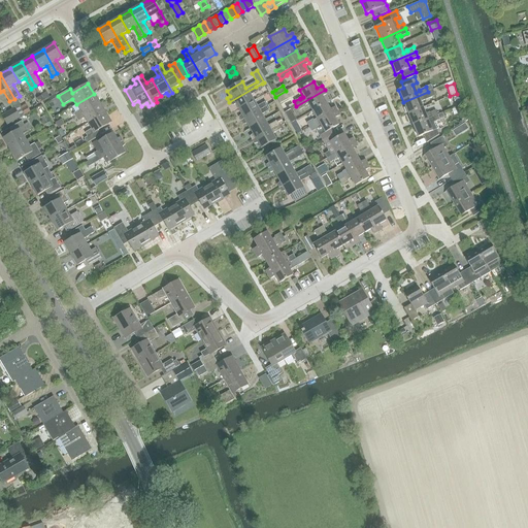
[(258,91),(256,87),(229,102),(231,105),(235,104),(238,109),(254,101),(251,95),(258,91)]
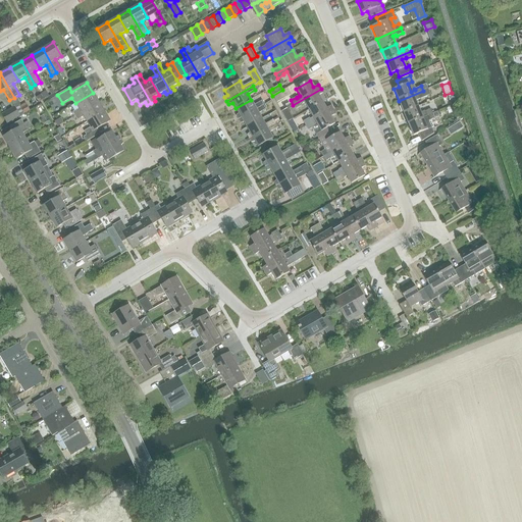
[(275,103),(290,95),(286,88),(272,96),(275,103)]
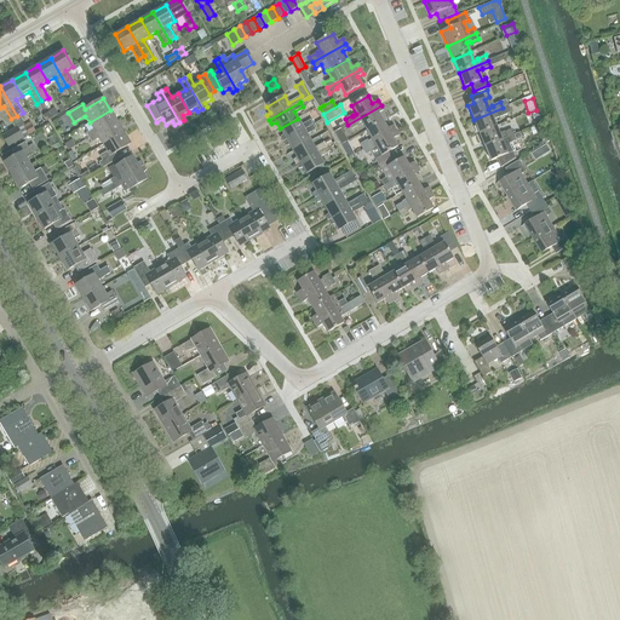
[(384,110),(382,105),(348,125),(351,130),(359,125),(357,124),(361,122),(366,131),(383,121),(378,113),(384,110)]
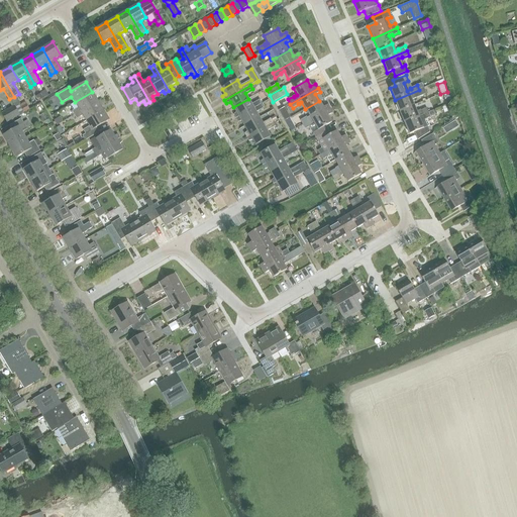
[(419,90),(395,100),(399,111),(413,105),(411,100),(426,94),(423,88),(419,90)]
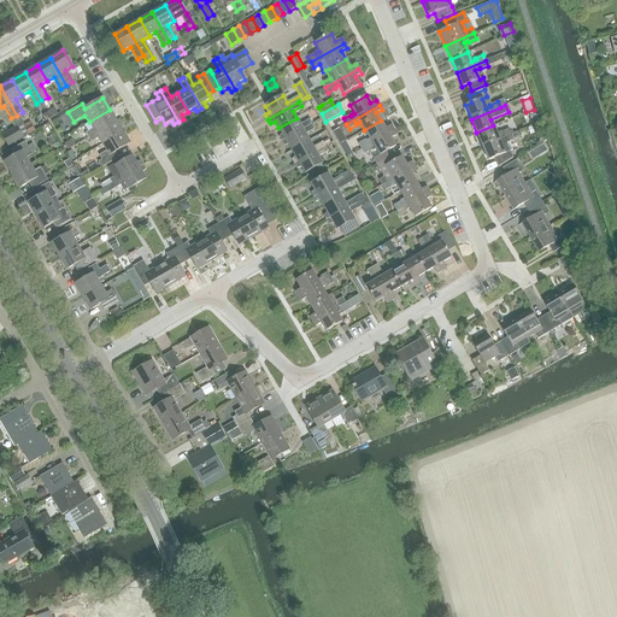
[(116,121),(110,110),(89,122),(93,128),(84,133),(88,137),(116,121)]
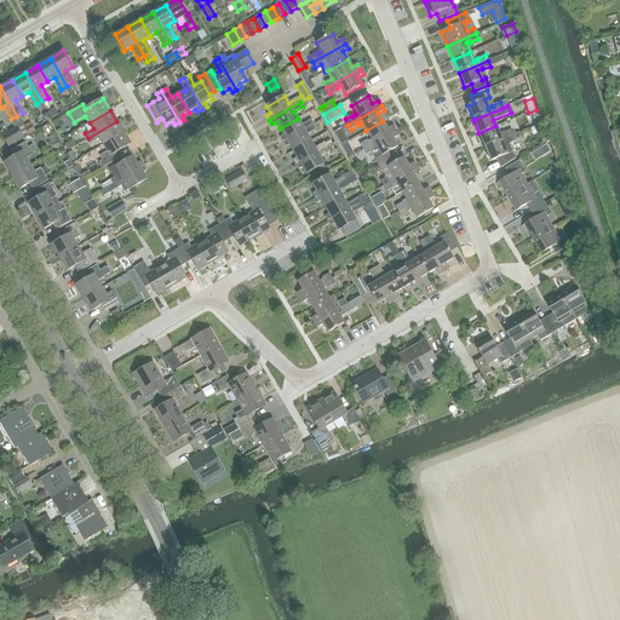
[(302,125),(298,119),(280,128),(282,136),(280,138),(282,142),(314,125),(311,120),(302,125)]
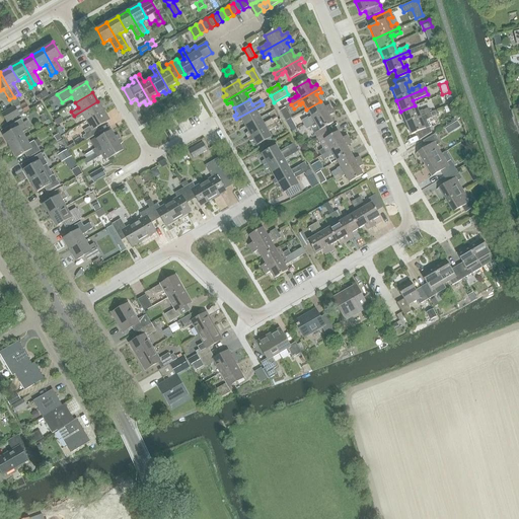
[(103,112),(97,101),(74,116),(76,120),(82,116),(86,122),(103,112)]
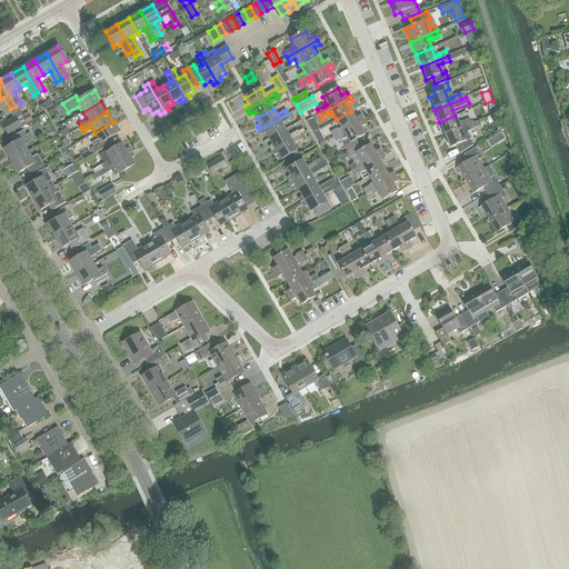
[(356,119),(351,111),(336,120),(341,128),(337,130),(337,129),(330,132),(332,138),(363,120),(360,116),(356,119)]
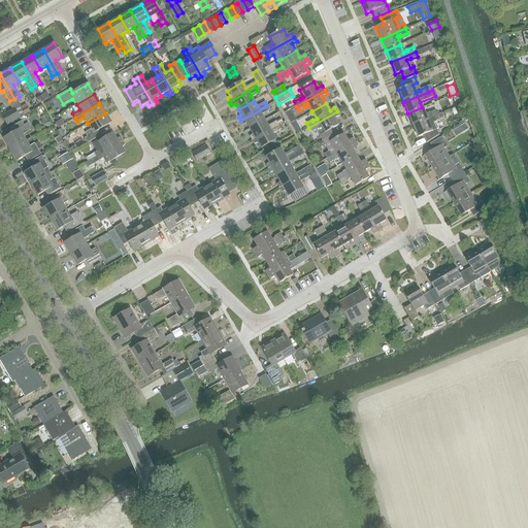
[(26,105),(21,109),(24,114),(30,111),(26,105)]
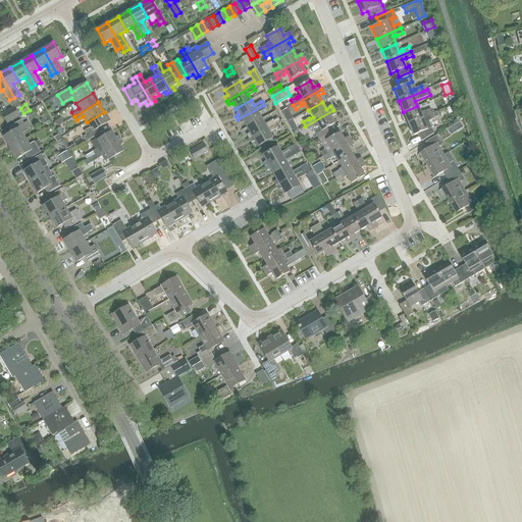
[(57,104),(50,108),(54,114),(60,110),(57,104)]
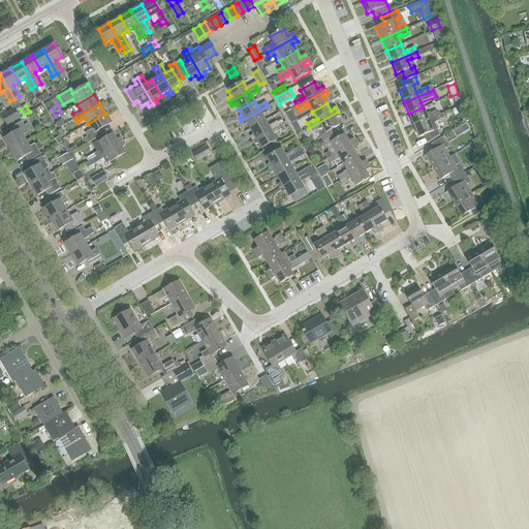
[(464,105),(458,107),(462,120),(469,117),(464,105)]
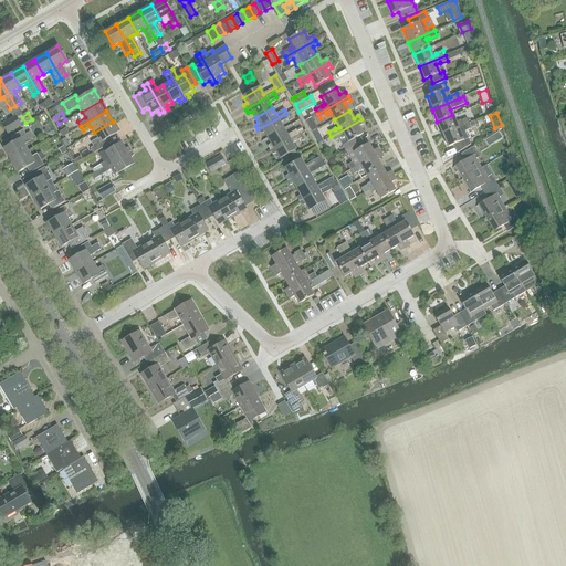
[(289,118),(286,114),(258,129),(260,134),(263,133),(266,138),(283,129),(280,123),(289,118)]
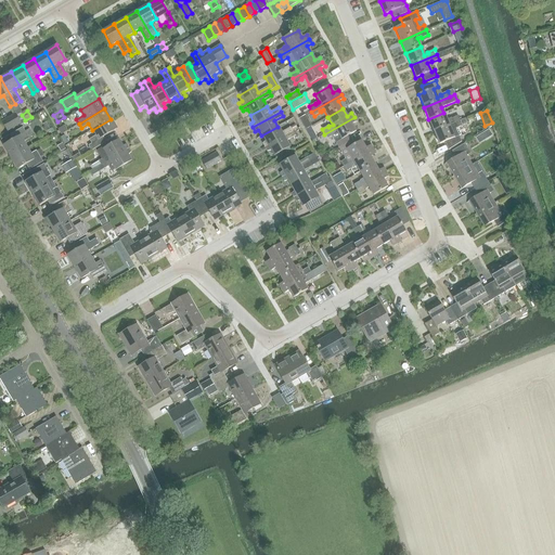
[(460,121),(457,116),(451,119),(451,120),(448,121),(443,113),(428,119),(434,132),(460,121)]
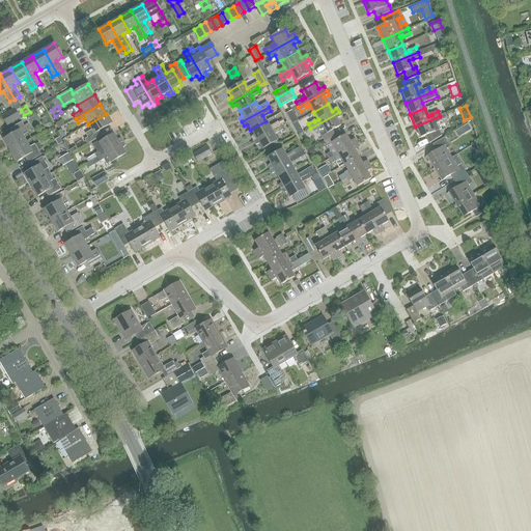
[(3,115),(1,116),(6,126),(8,124),(20,118),(17,112),(15,109),(14,110),(3,115)]
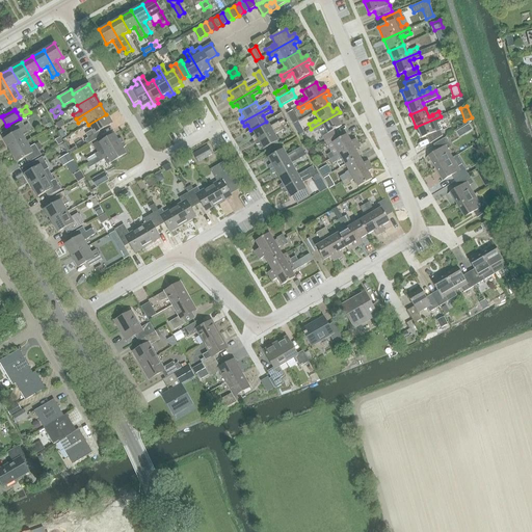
[(320,131),(324,129),(326,134),(322,137),(324,141),(338,134),(335,130),(341,126),(337,120),(342,116),(340,112),(311,129),(314,133),(320,130),(320,131)]
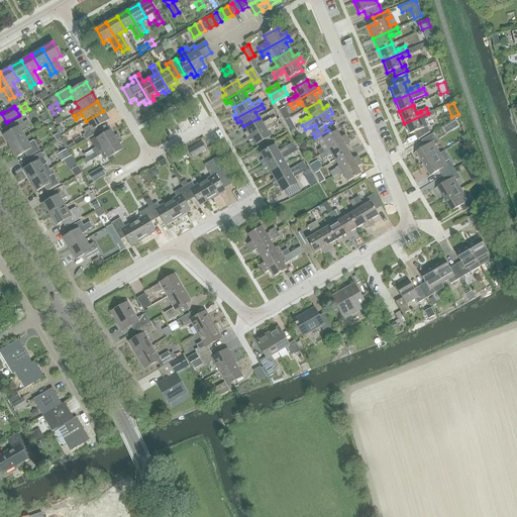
[(103,111),(86,121),(89,126),(83,130),(85,134),(82,135),(85,140),(99,132),(96,127),(108,120),(103,111)]
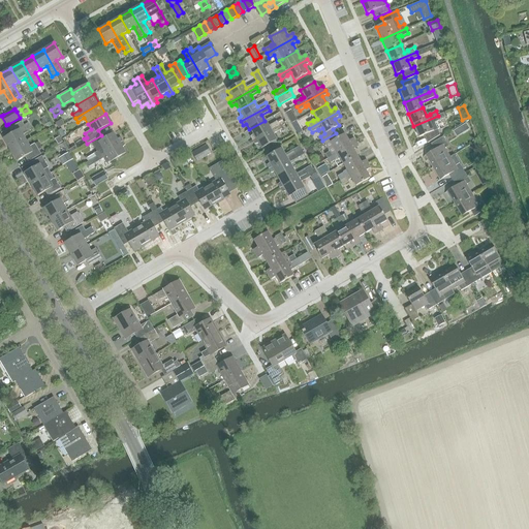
[(445,118),(443,114),(438,116),(413,126),(418,137),(424,135),(427,144),(439,135),(437,130),(439,129),(436,122),(445,118)]
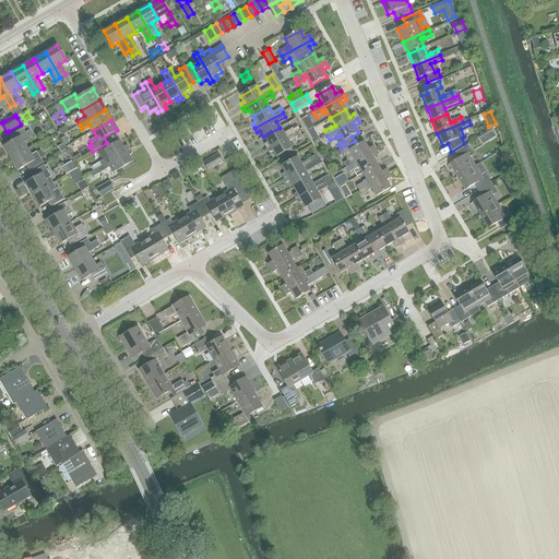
[(64,126),(58,129),(61,134),(67,132),(67,131),(64,126)]
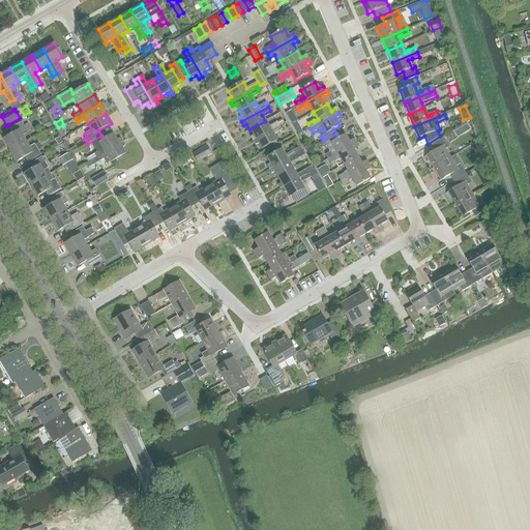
[(27,133),(24,125),(21,121),(8,129),(11,135),(3,139),(10,150),(25,142),(22,136),(27,133)]
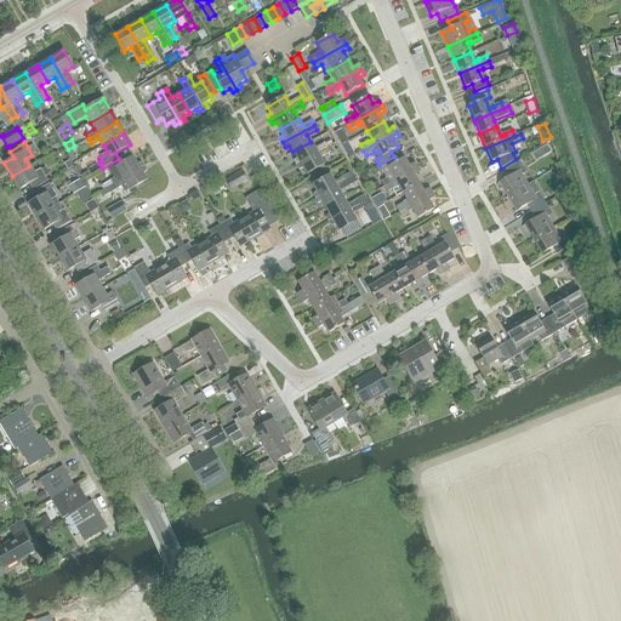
[(315,148),(311,142),(292,152),(296,158),(292,161),(296,165),(328,148),(326,147),(325,143),(324,143),(315,148)]
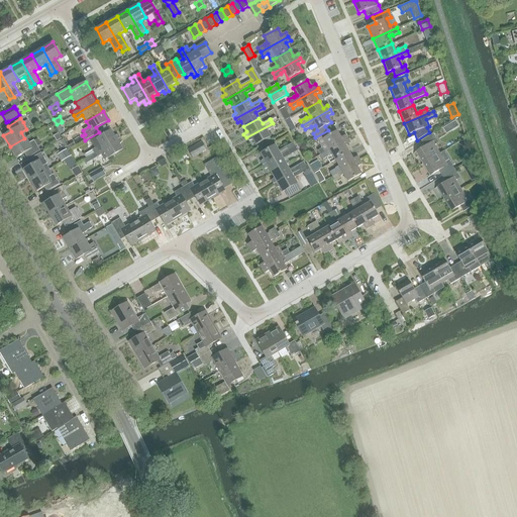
[(454,120),(448,124),(451,130),(458,126),(454,120)]
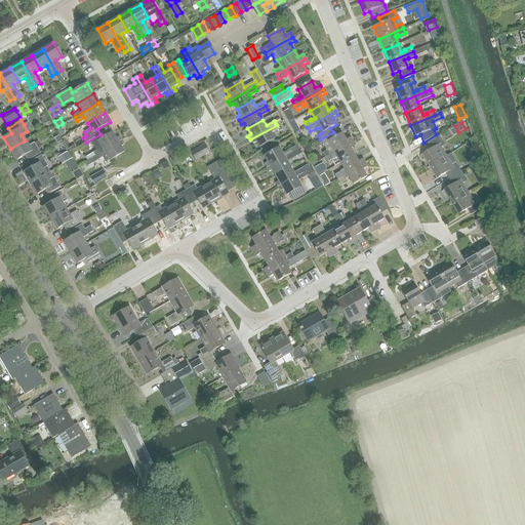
[(277,125),(250,139),(252,144),(255,143),(258,148),(274,139),(271,133),(279,129),(277,125)]
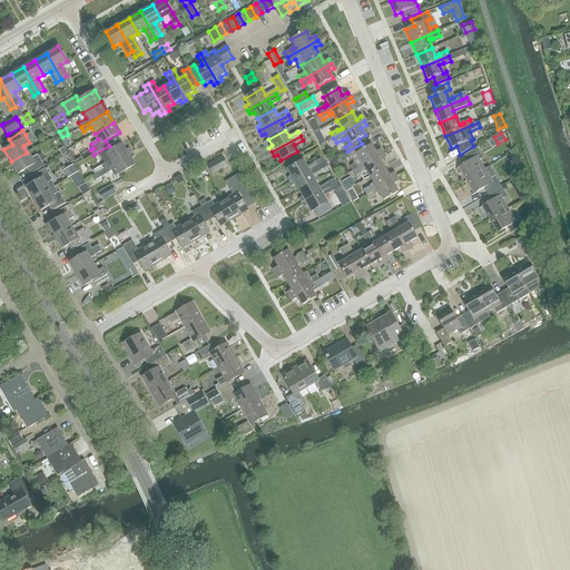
[(123,144),(107,154),(106,151),(99,155),(104,164),(100,165),(100,166),(102,169),(104,169),(131,153),(129,148),(126,149),(123,144)]
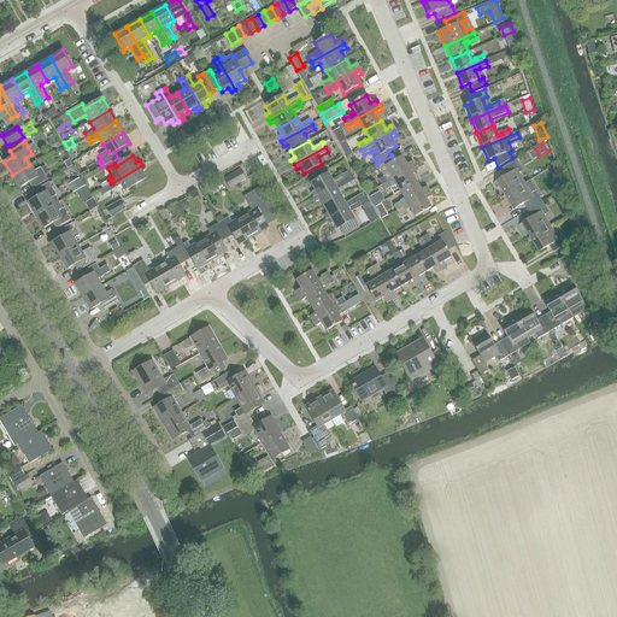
[(394,160),(392,156),(376,164),(383,177),(378,181),(382,186),(415,166),(412,162),(406,165),(401,157),(394,160)]
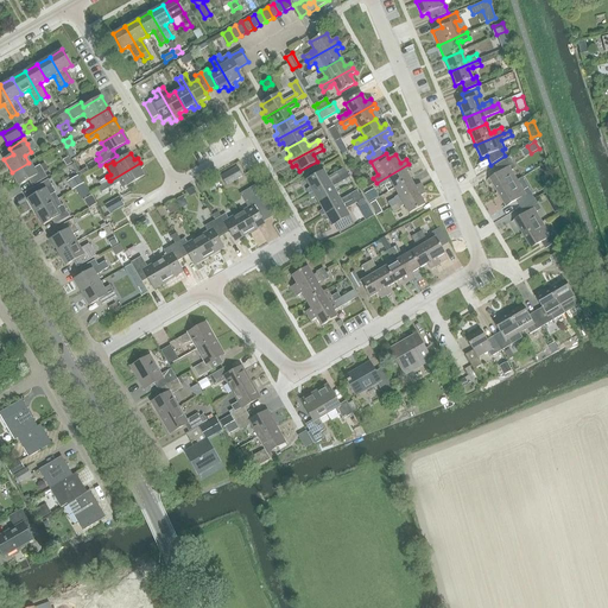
[(517,182),(515,182),(510,171),(515,169),(508,158),(494,166),(499,172),(488,179),(496,192),(517,182)]
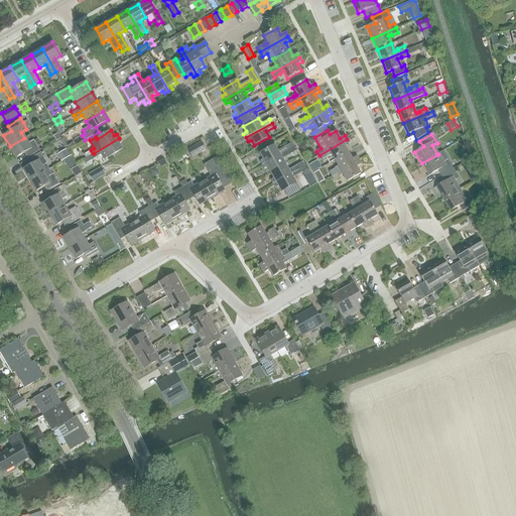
[(28,143),(24,138),(10,146),(16,157),(23,153),(27,158),(39,151),(36,146),(33,140),(28,143)]
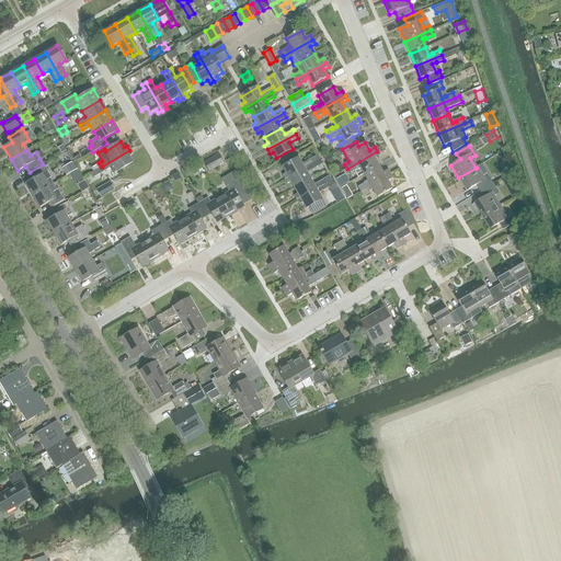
[(129,150),(102,167),(104,171),(113,167),(116,172),(133,162),(129,157),(132,155),(129,150)]
